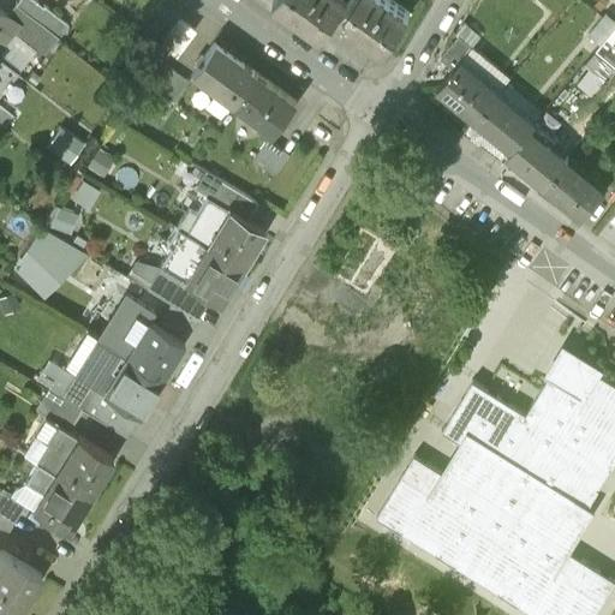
[(179,0),(155,0),(150,10),(168,22),(181,1),(179,0)]
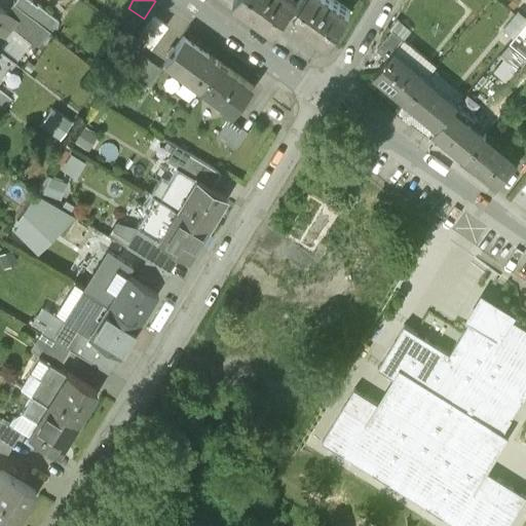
[(295,0),(233,0),(233,1),(273,30),(286,13),(295,0)]
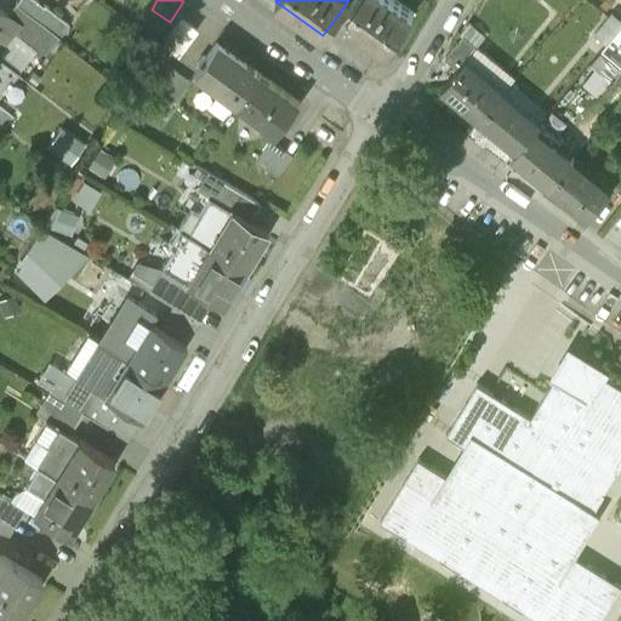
[(394,0),(348,0),(337,16),(386,51),(414,13),(394,0)]
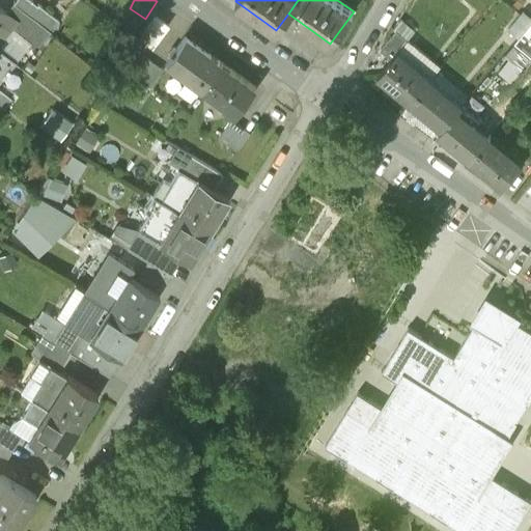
[(0,23),(8,30),(15,22),(0,9),(0,23)]
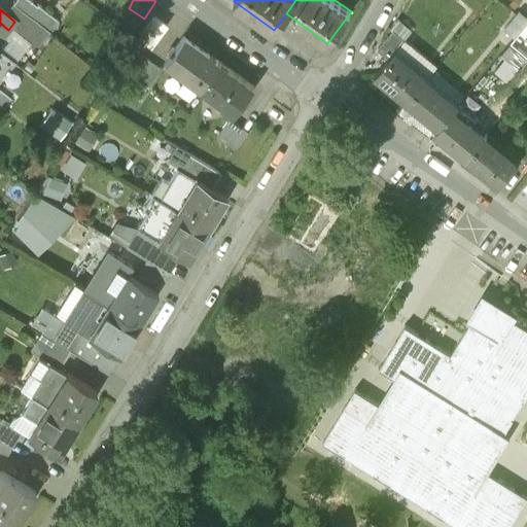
[(503,27),(523,44),(526,39),(526,15),(519,9),(503,27)]
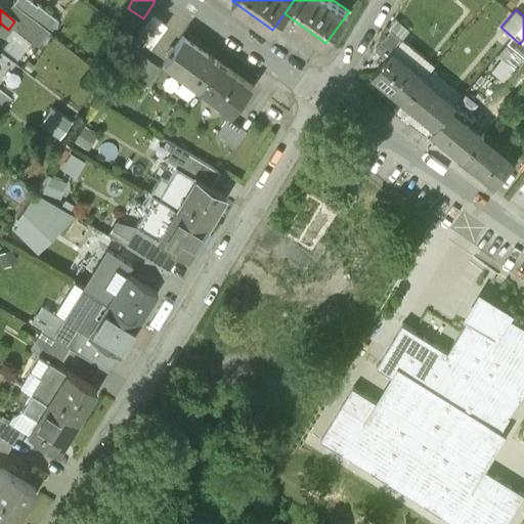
[(198,90),(217,62),(205,54),(183,39),(182,38),(163,66),(171,72),(171,71),(198,90)]
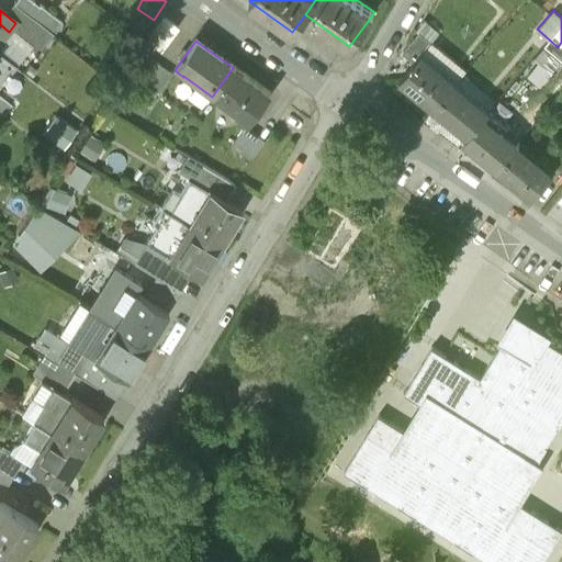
[(423,56),(400,82),(433,110),(456,83),(423,56)]
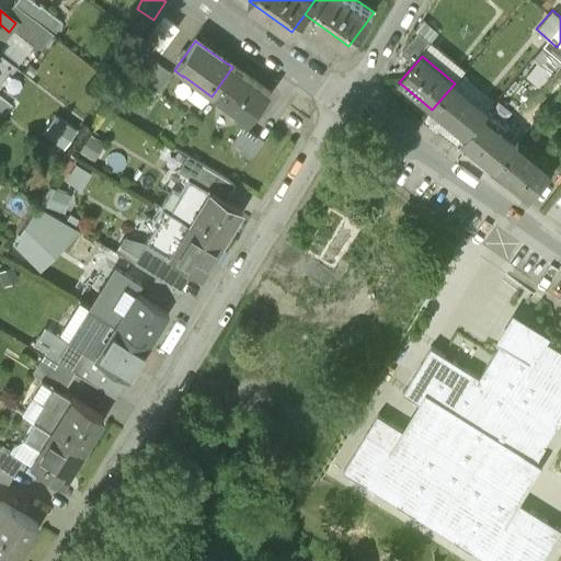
[(170,75),(150,61),(137,79),(157,93),(170,75)]
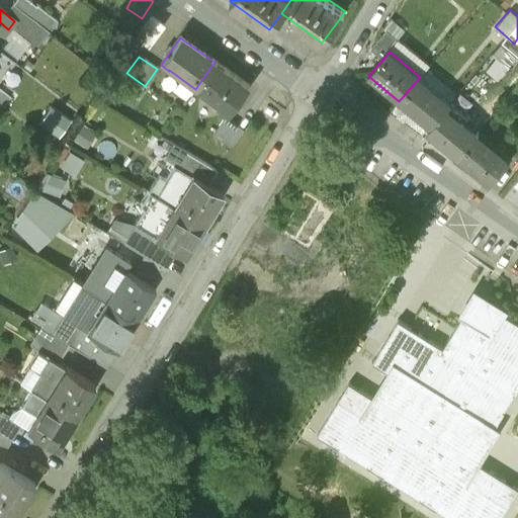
[(221,108),(229,114),(249,87),(248,86),(226,71),(214,62),(195,89),(221,107),(221,108)]
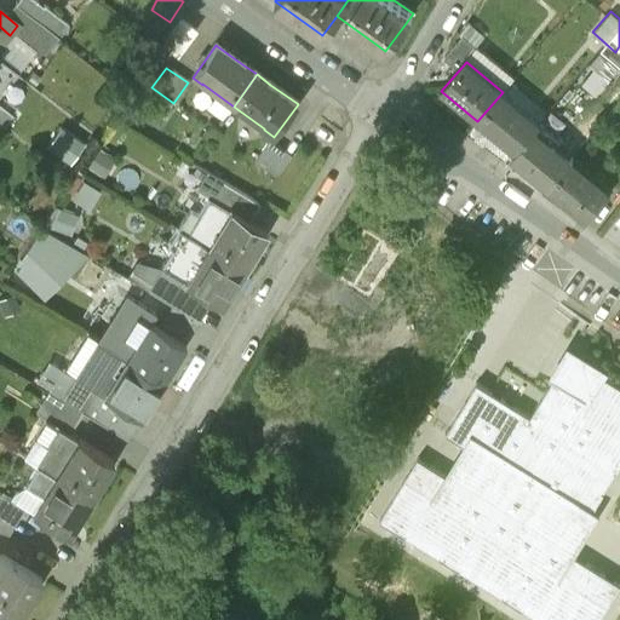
[(503,92),(477,121),(515,153),(535,127),(540,122),(503,92)]
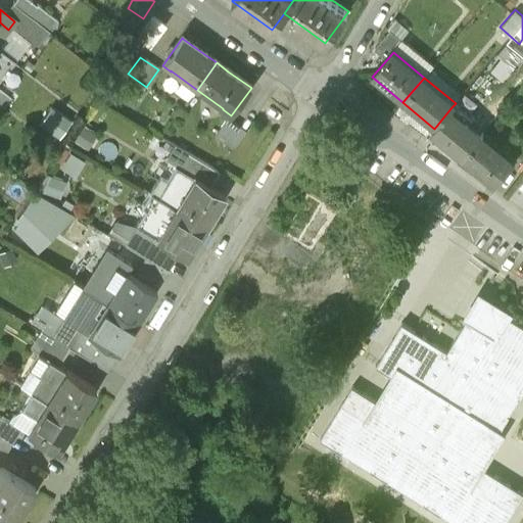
[(58,137),(70,119),(50,104),(38,122),(58,137)]
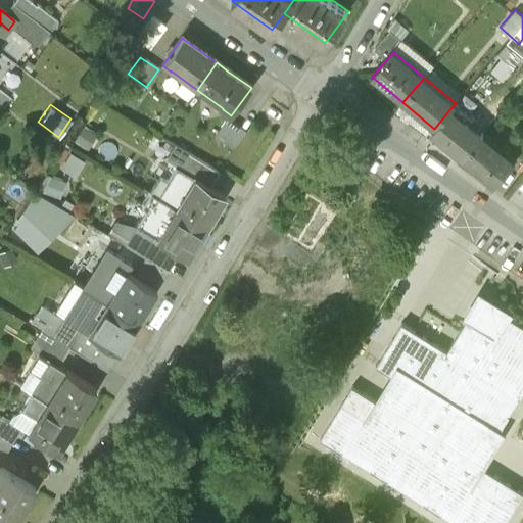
[(452,107),(434,129),(431,133),(463,158),(483,134),(452,107)]
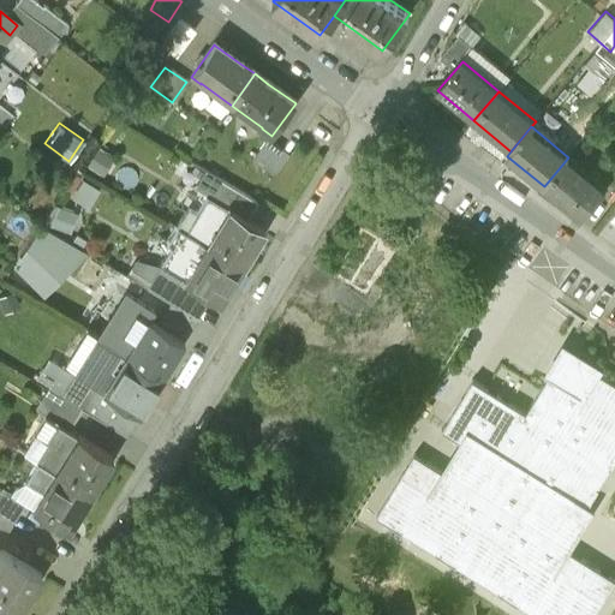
[(288,157),(267,141),(252,160),(274,177),(288,157)]
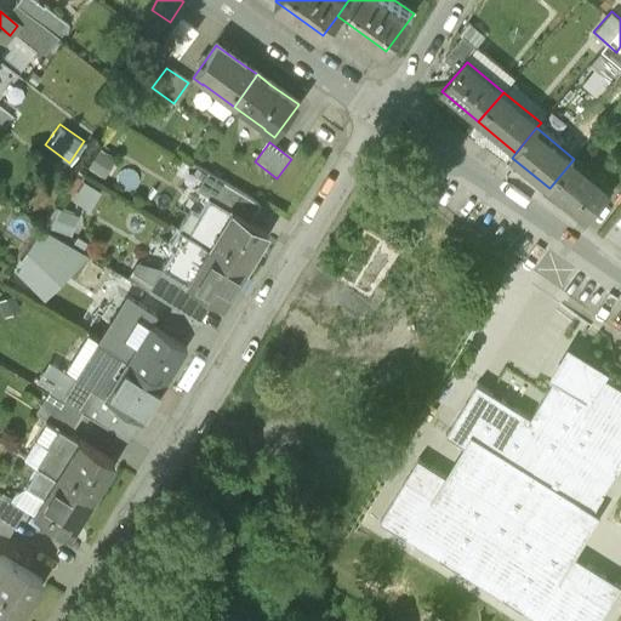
[(574,159),(550,188),(588,221),(614,192),(574,159)]
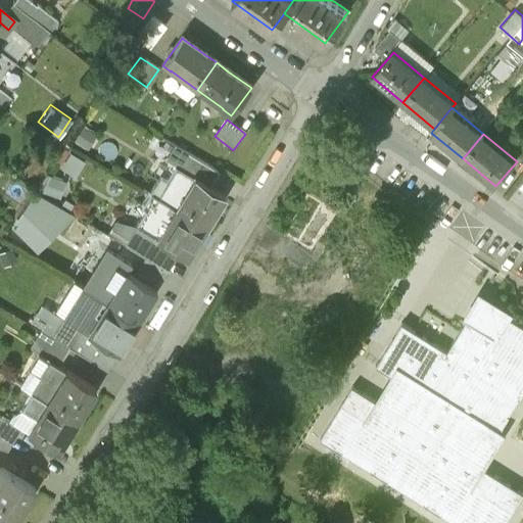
[(175,167),(209,187),(219,173),(175,146),(165,161),(175,167)]
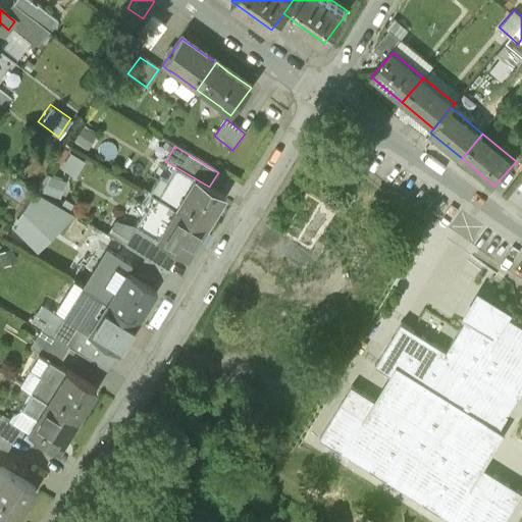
[(175,209),(205,226),(205,227),(224,196),(209,187),(174,166),(165,181),(159,178),(150,194),(175,209)]
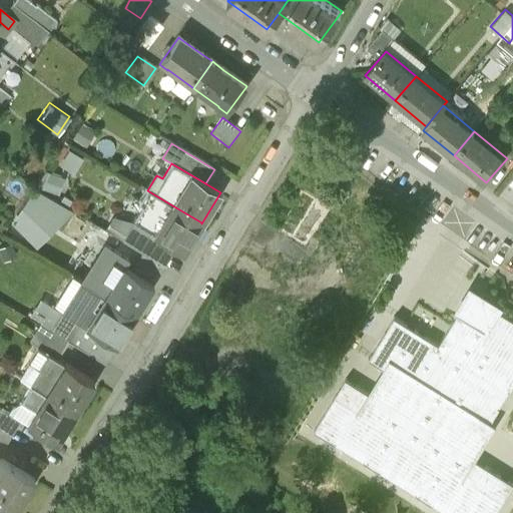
[(43,186),(56,192),(63,177),(50,171),(43,186)]
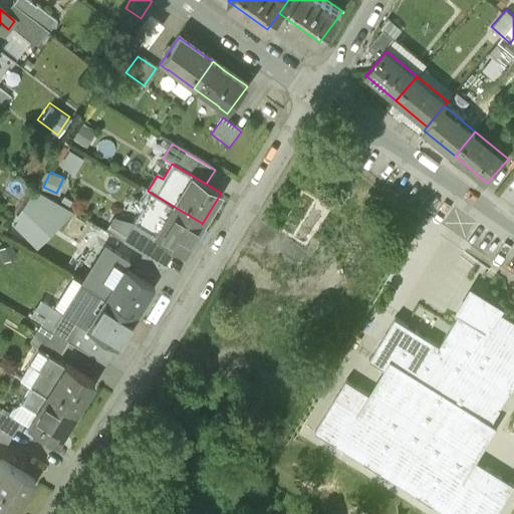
[(10,227),(35,244),(59,207),(33,190),(10,227)]
